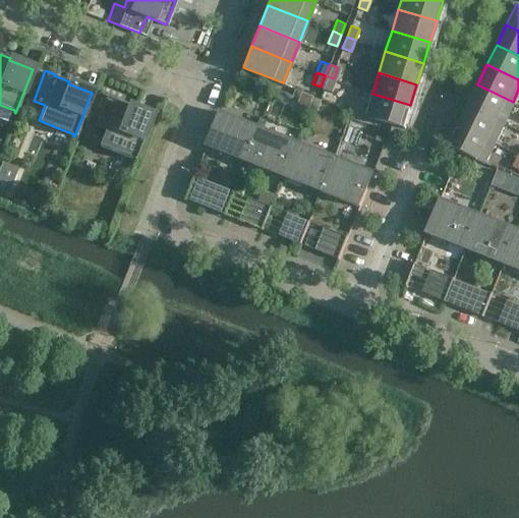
[(334,78),(325,75),(321,87),(329,90),(334,78)]
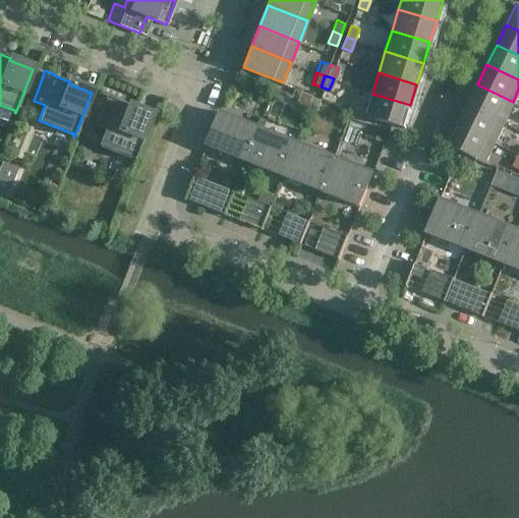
[(477,84),(467,104),(503,122),(513,102),(477,84)]
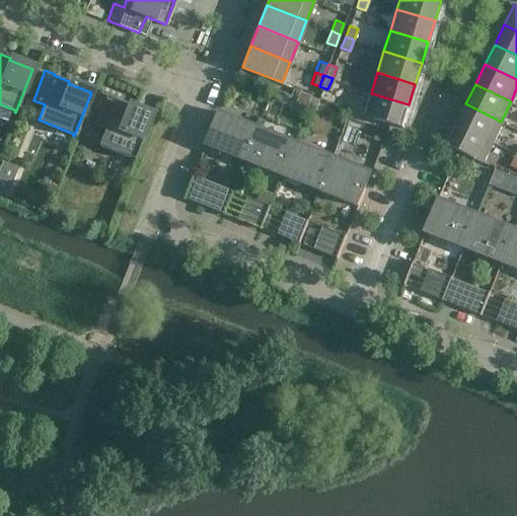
[(113,98),(114,97),(104,93),(92,124),(103,128),(97,143),(133,157),(132,158),(134,159),(150,116),(128,106),(128,104),(113,98)]
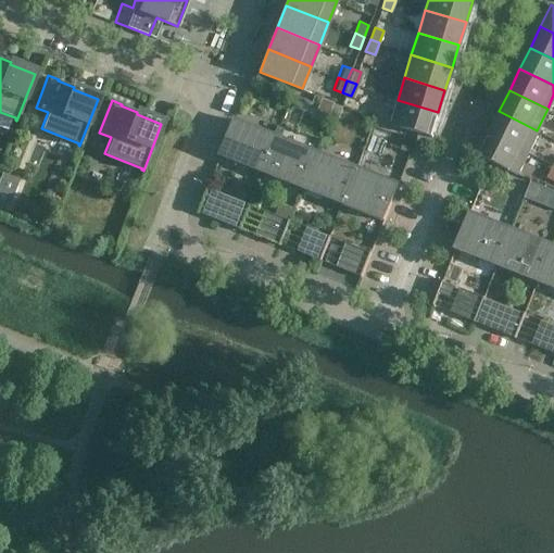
[(430,136),(438,112),(398,100),(390,123),(430,136)]
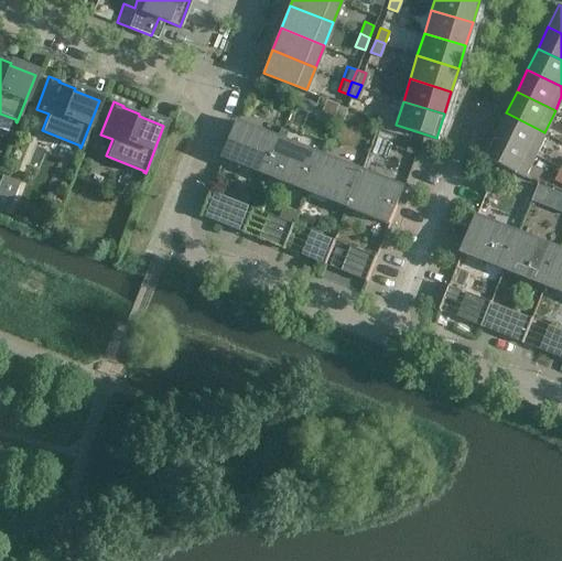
[(544,132),(506,112),(496,135),(535,153),(544,132)]
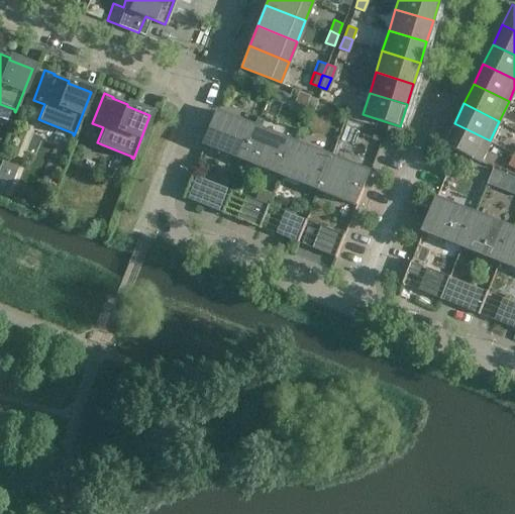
[(203,142),(241,159),(255,124),(217,109),(203,142)]
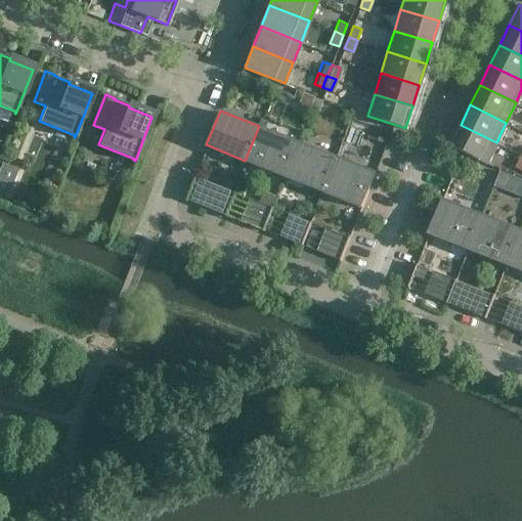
[(260,116),(257,125),(263,127),(266,119),(260,116)]
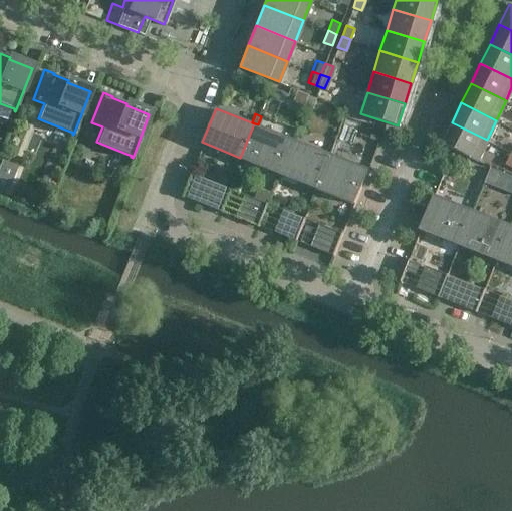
[(477,160),(487,140),(452,122),(442,143),(477,160)]
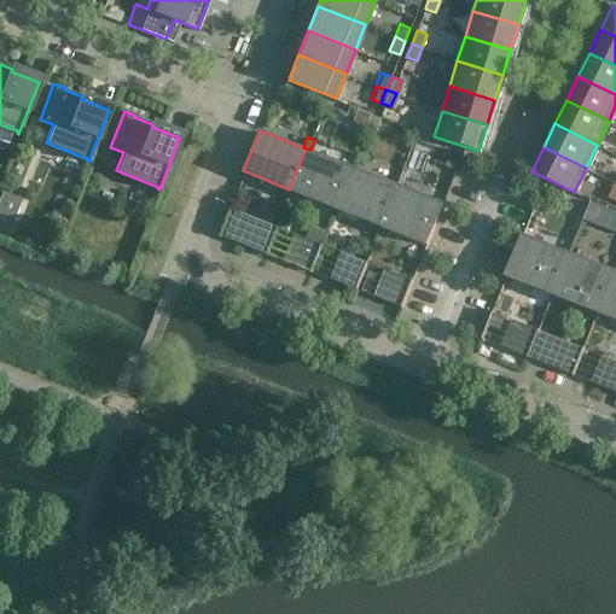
[(350,167),(306,148),(289,189),(335,206),(350,167)]
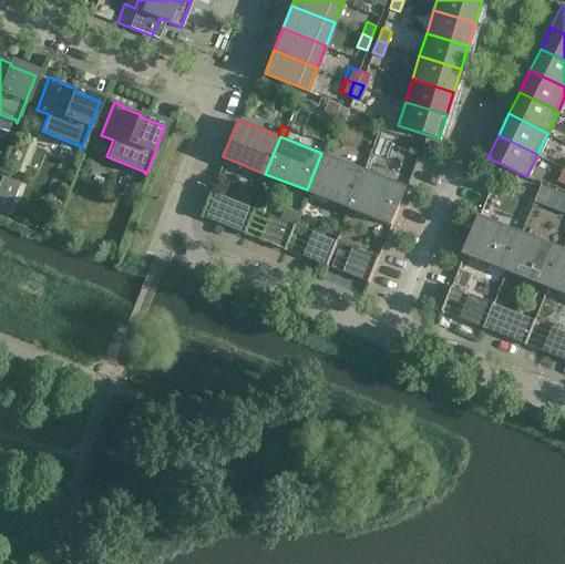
[(348,206),(362,170),(321,153),(307,190),(348,206)]
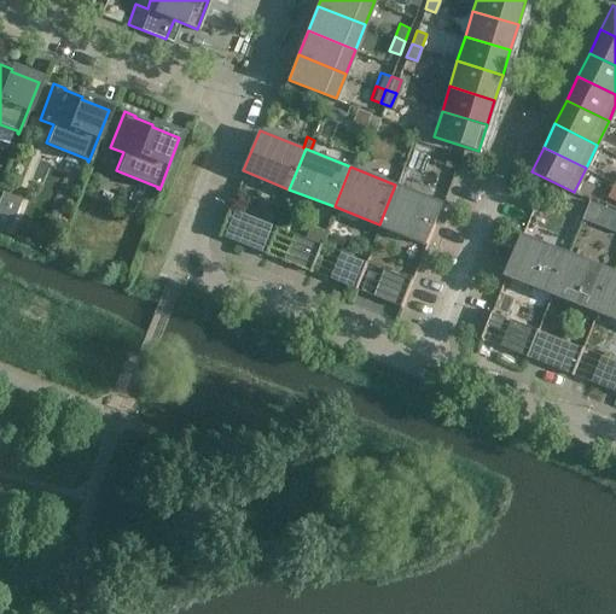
[(395,185),(379,224),(425,243),(441,203),(395,185)]
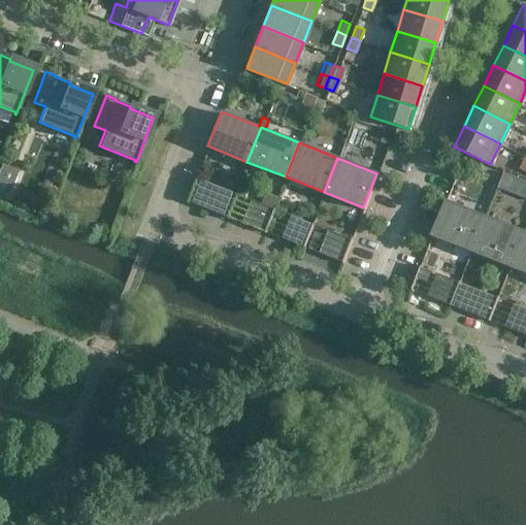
[(1,163),(0,165),(0,195),(4,197),(15,169),(1,163)]
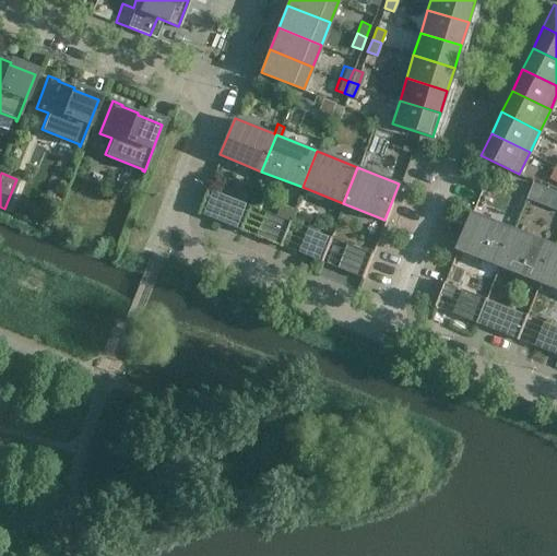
[(556,192),(552,191),(546,204),(556,209),(556,192)]
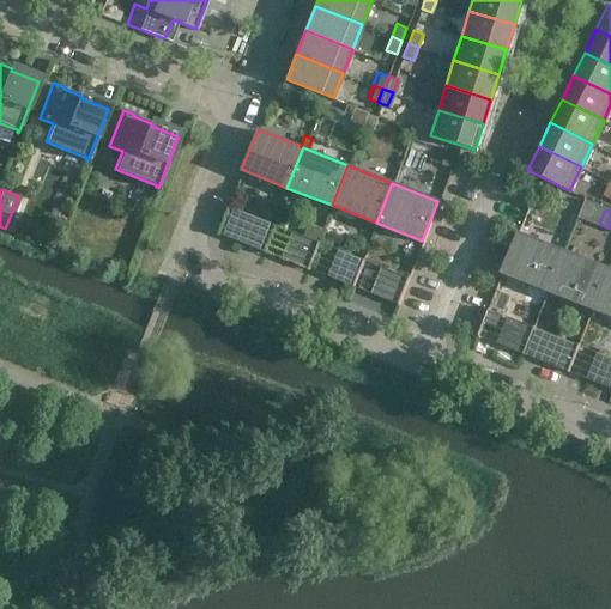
[(247,212),(236,238),(262,249),(261,249),(264,250),(274,223),(272,221),(272,223),(247,212)]
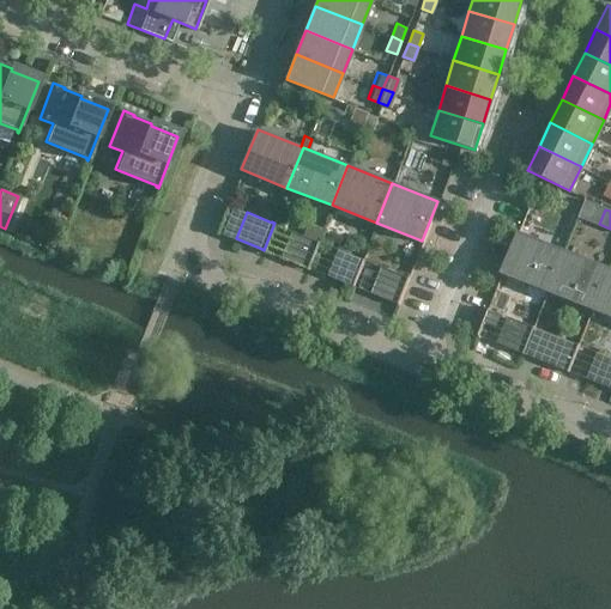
[(306,267),(308,267),(319,239),(318,239),(316,239),(291,230),(280,256),(307,266),(306,267)]
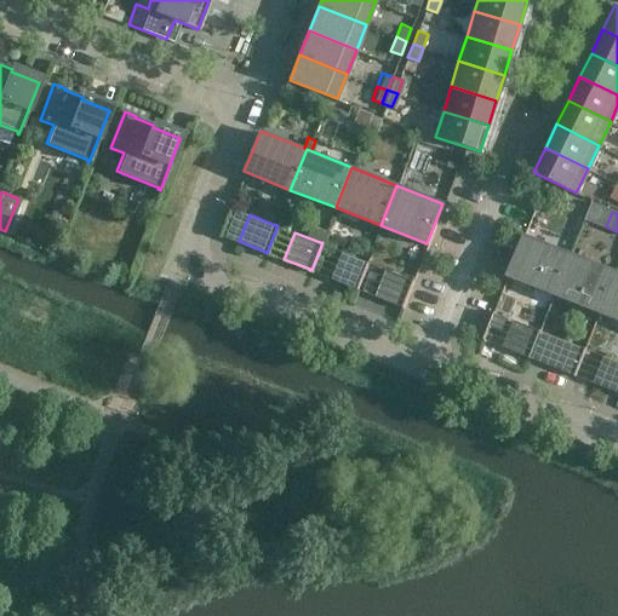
[(553,293),(568,253),(522,235),(507,275),(553,293)]
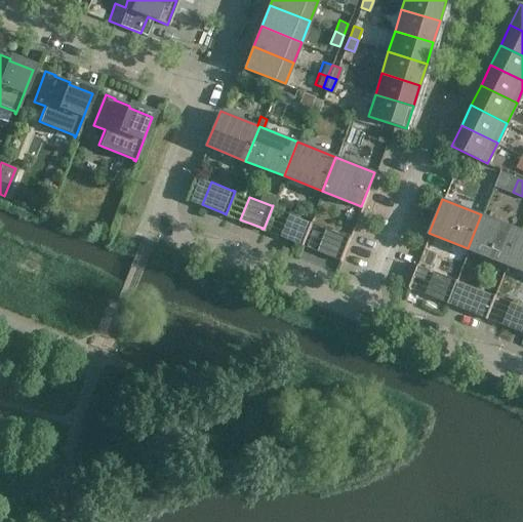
[(300,244),(302,244),(311,221),(310,221),(309,221),(287,212),(278,235),(300,243),(300,244)]
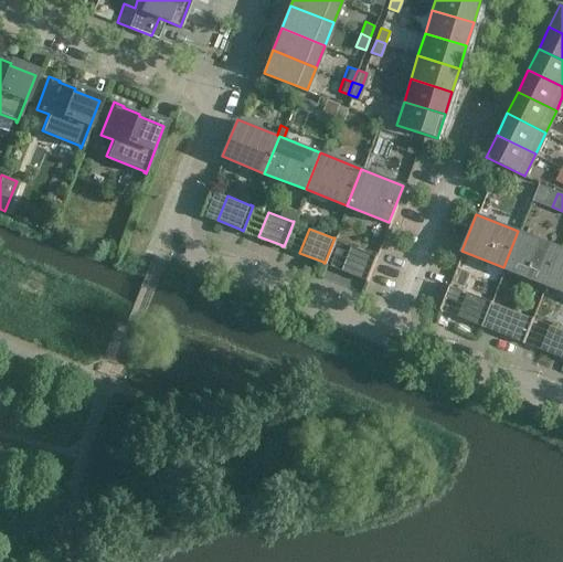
[(518,231),(503,267),(544,284),(559,247),(518,231)]
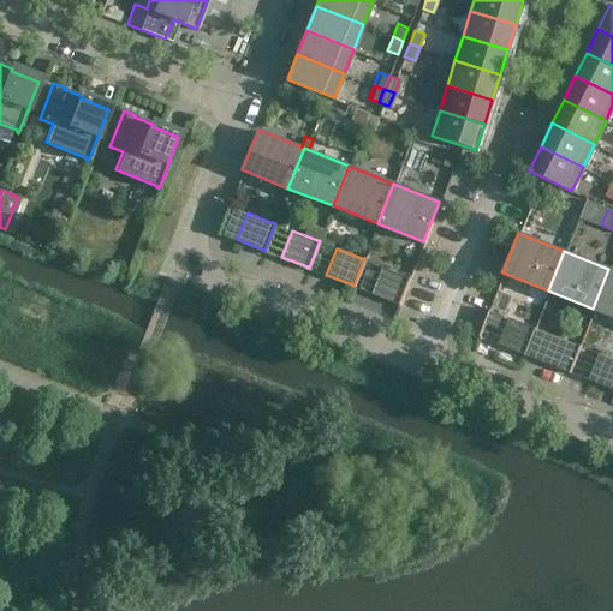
[(397,304),(399,304),(409,276),(408,276),(381,265),(370,292),(398,303),(397,304)]
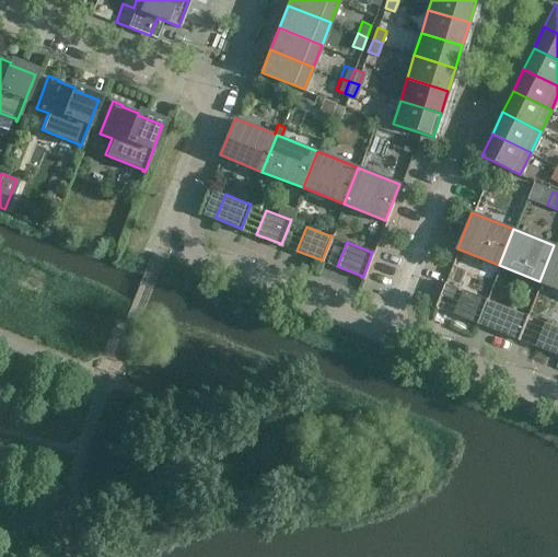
[(557,288),(557,246),(554,245),(539,281),(557,288)]
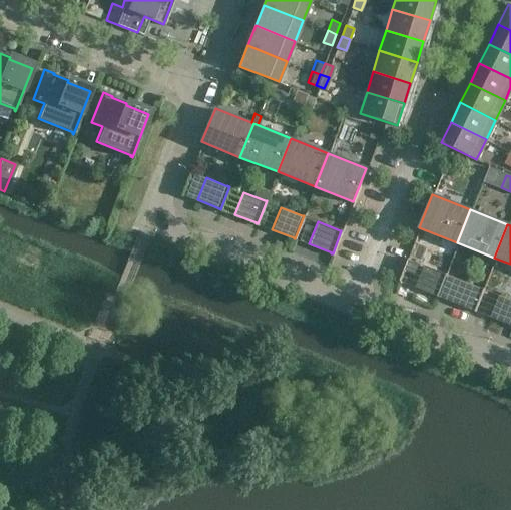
[(436,295),(437,296),(446,273),(445,272),(445,273),(423,264),(414,286),(436,294),(436,295)]
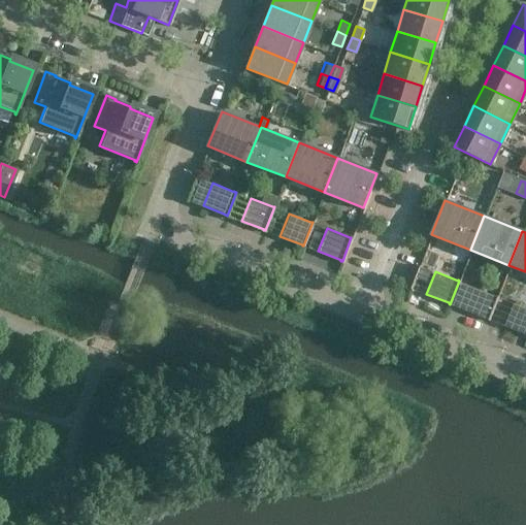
[(487,319),(488,319),(497,295),(496,295),(473,287),(464,309),(487,318),(487,319)]
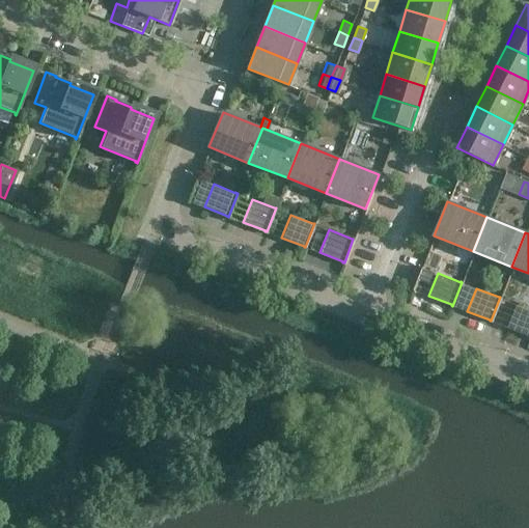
[(528,335),(528,308),(514,304),(506,326),(528,335)]
